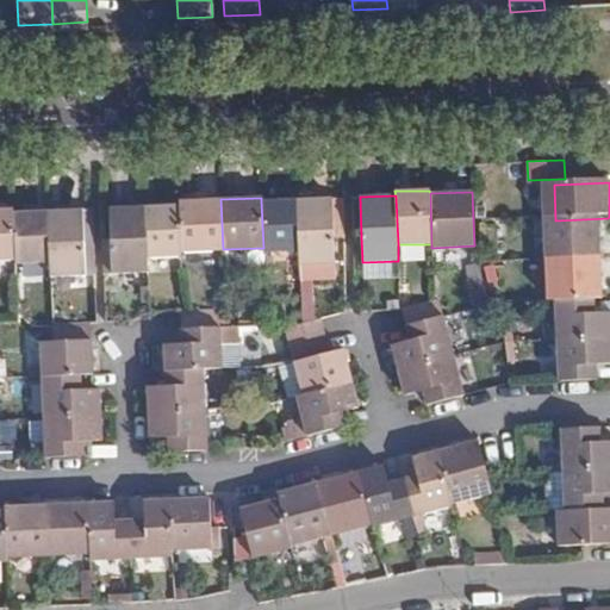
[(334,238),(331,198),(297,199),(299,249),(299,265),(334,262),(334,238)]
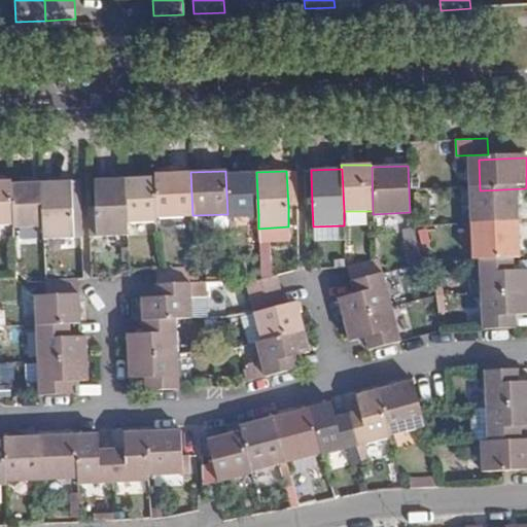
[(296,206),(294,171),(286,171),(288,206),(296,206)]
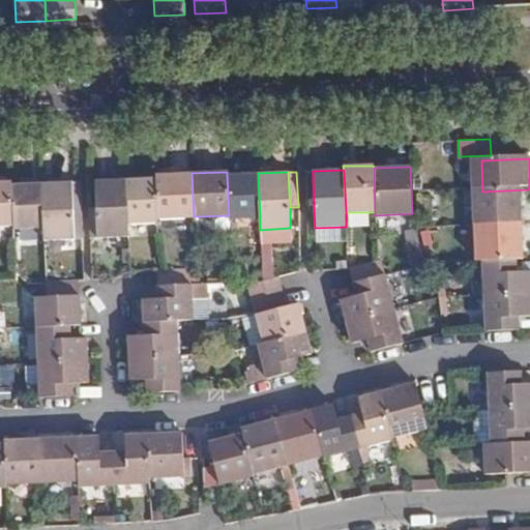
[(194,216),(192,173),(155,175),(155,178),(157,218),(194,216)]
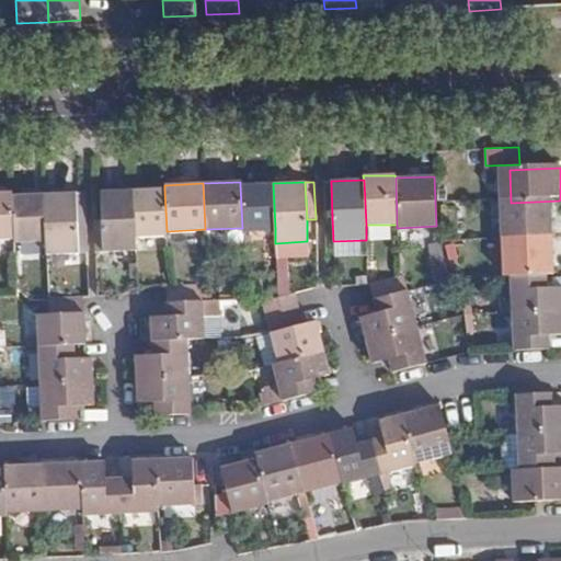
[(275,229),(273,183),(240,185),(242,228),(243,231),(250,231),(275,229)]
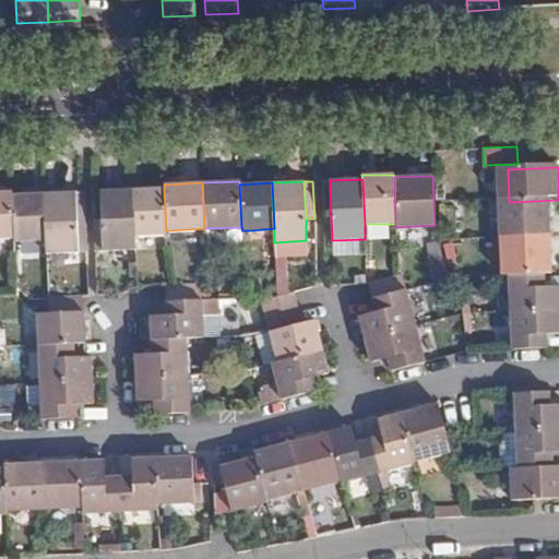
[(166,230),(164,188),(133,189),(135,235),(166,234),(166,230)]
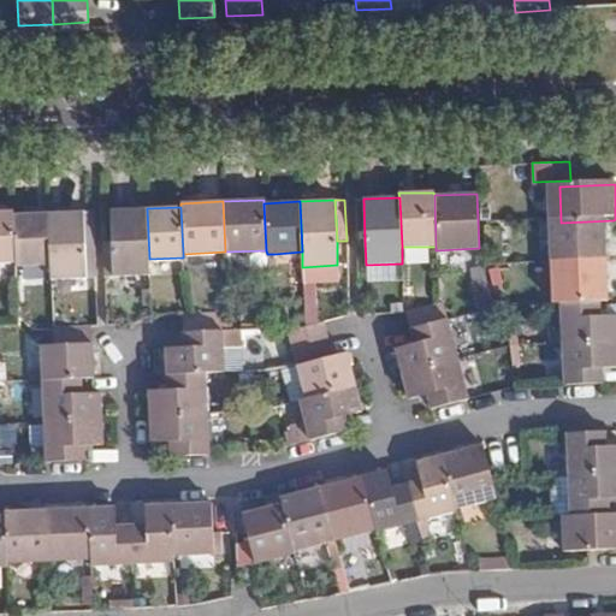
[(149,259),(147,208),(111,209),(112,241),(112,252),(104,253),(104,276),(149,273),(149,259)]
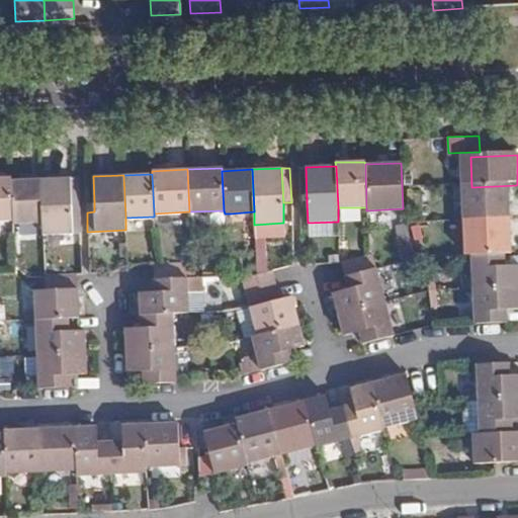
[(11,177),(0,177),(0,221),(12,221),(11,180),(11,177)]
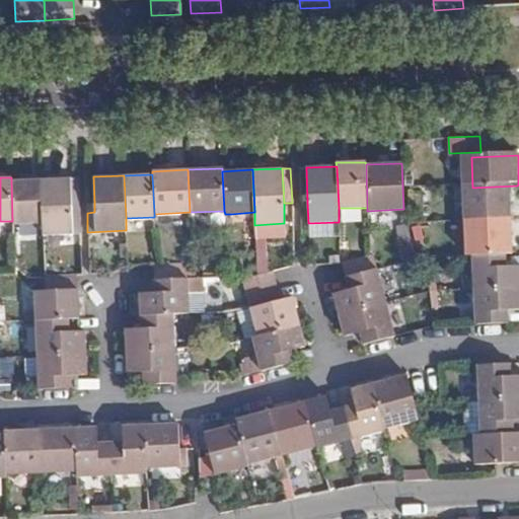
[(40,178),(11,180),(12,221),(13,224),(42,223),(40,178)]
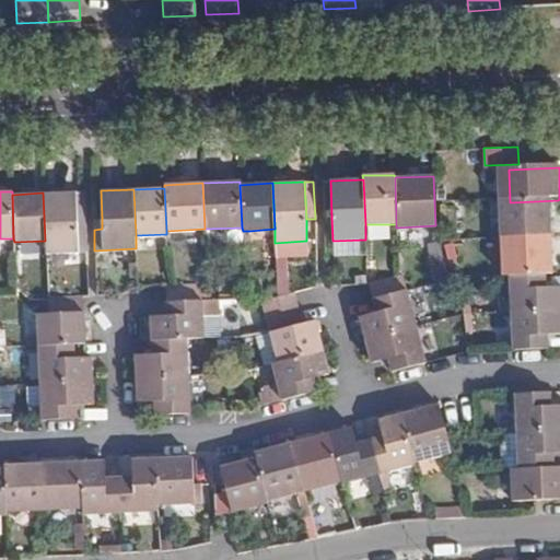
[(74,193),(43,193),(45,241),(45,253),(78,252),(77,231),(74,193)]
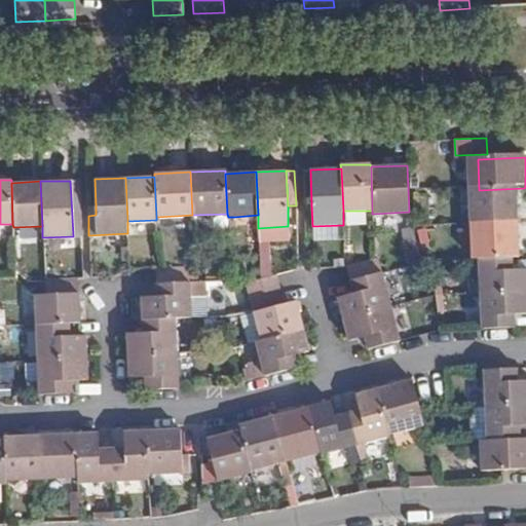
[(524,188),(479,190),(480,226),(525,223),(525,198),(524,188)]
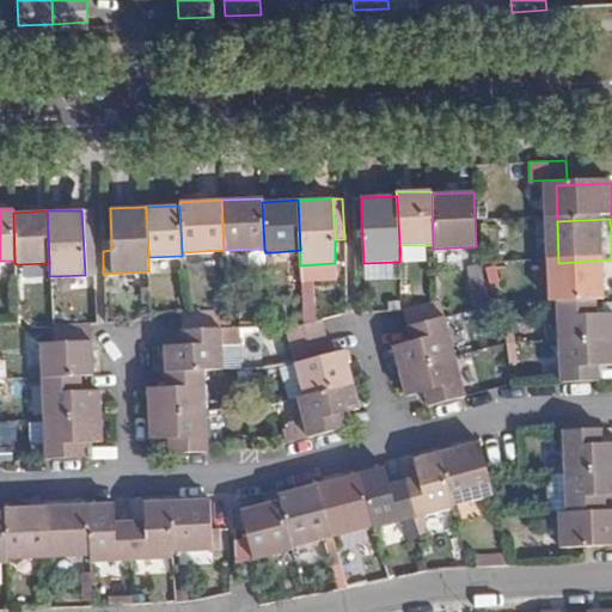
[(95,252),(84,252),(85,275),(96,275),(95,252)]
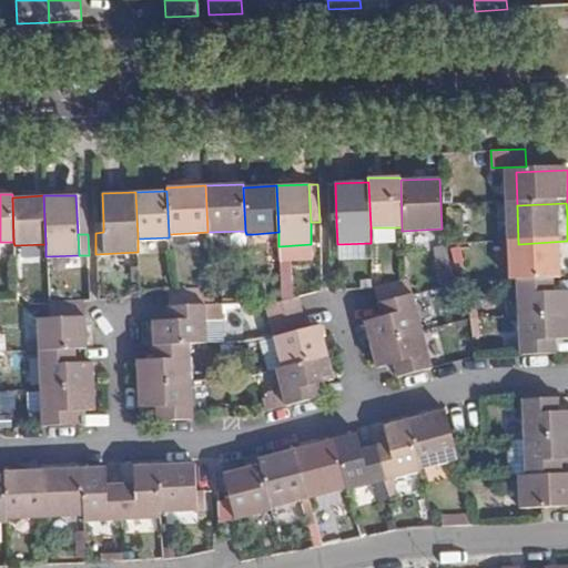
[(567,245),(567,241),(518,244),(519,283),(527,283),(563,281),(567,281),(567,245)]
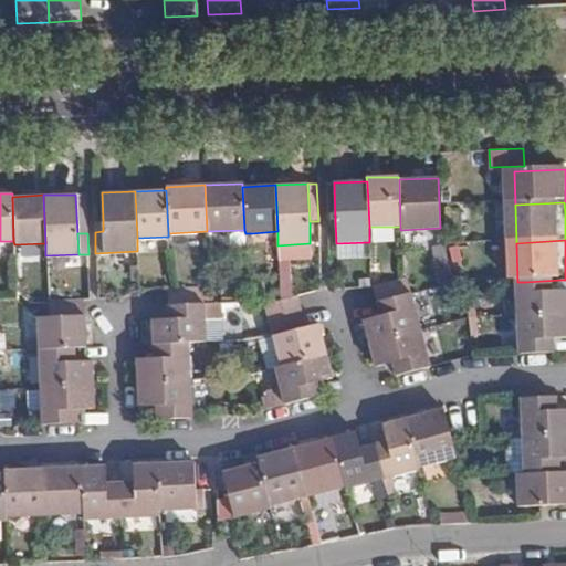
[(370,255),(369,242),(336,243),(337,257),(370,255)]
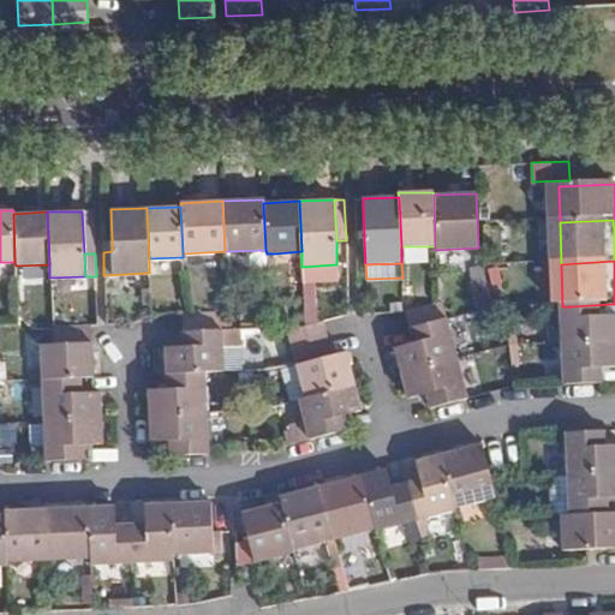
[(338,281),(336,264),(302,267),(303,284),(338,281)]
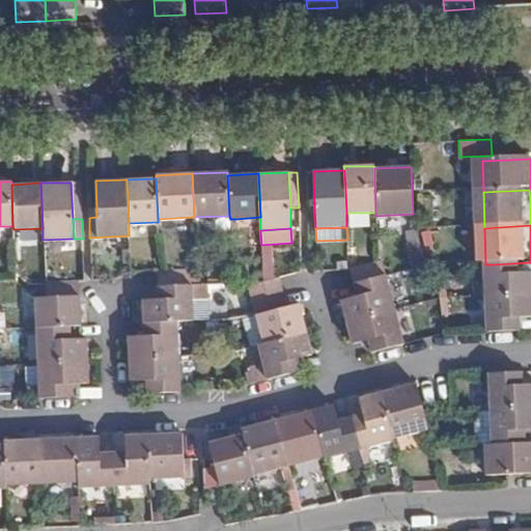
[(411,266),(424,264),(421,229),(407,230),(411,266)]
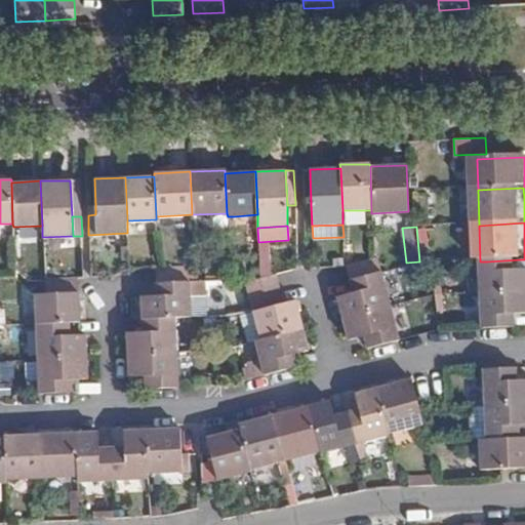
[(376,258),(373,259),(346,267),(349,280),(380,272),(376,258)]
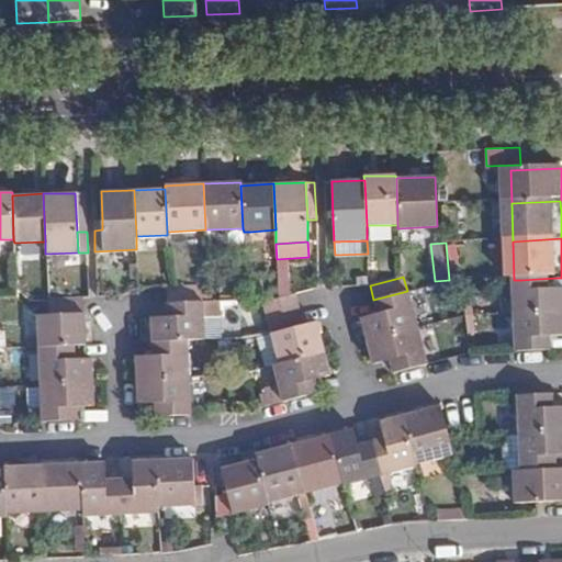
[(557,278),(521,280),(524,317),(561,314),(561,291),(558,292),(557,278)]
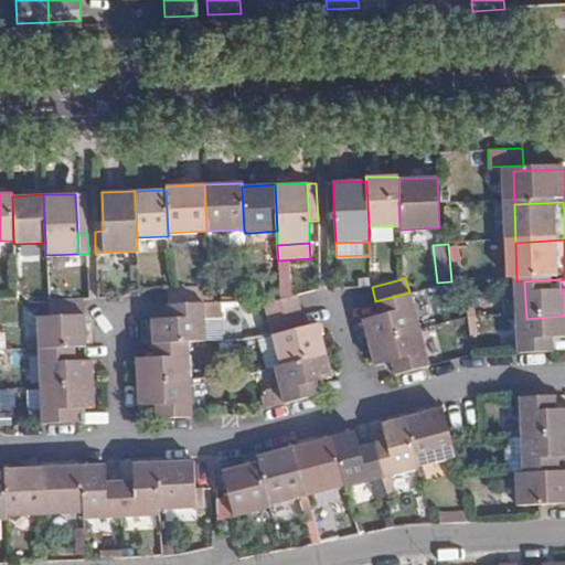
[(279,300),(296,296),(292,281),(279,286),(279,300)]
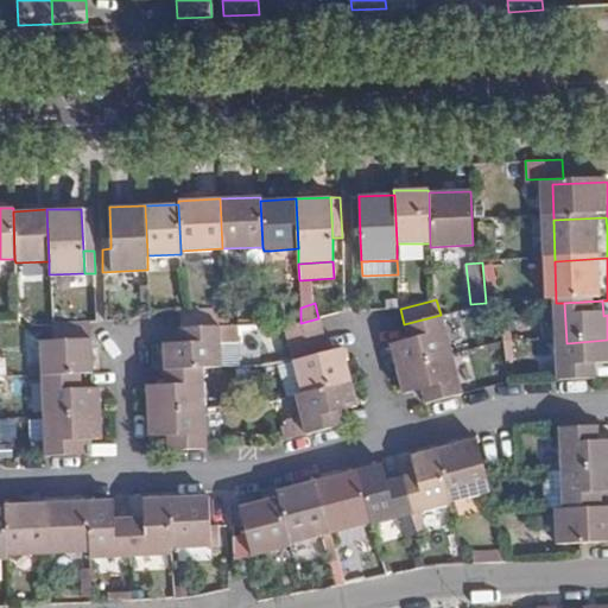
[(219,327),(217,309),(183,310),(181,310),(182,328),(219,327)]
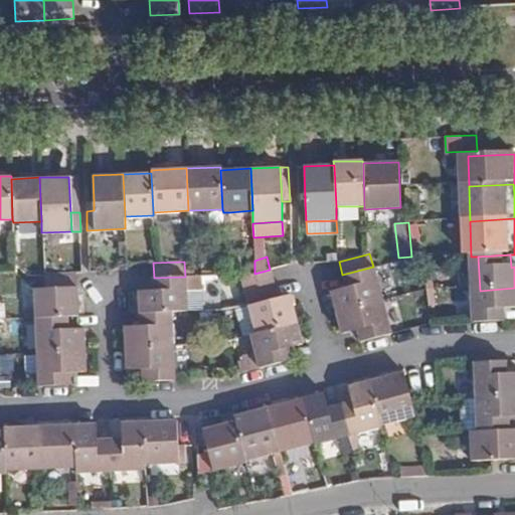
[(382,300),(373,267),(342,275),(345,287),(330,291),(333,301),(336,312),(382,300)]
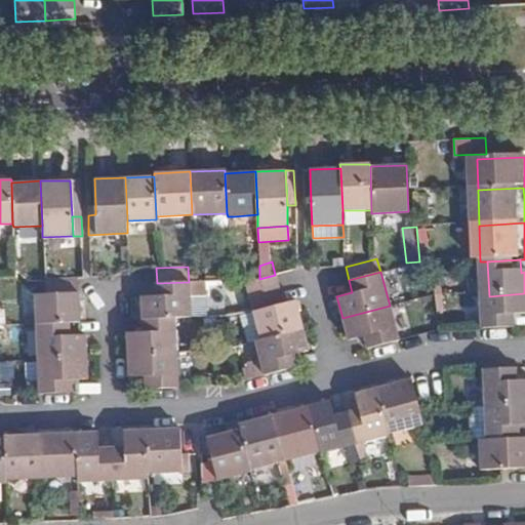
[(279,288),(275,275),(259,279),(246,282),(249,296),(279,288)]
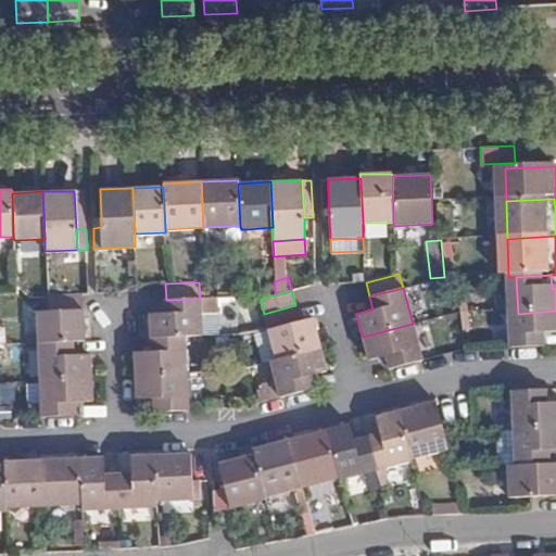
[(83,310),(81,294),(47,294),(48,311),(83,310)]
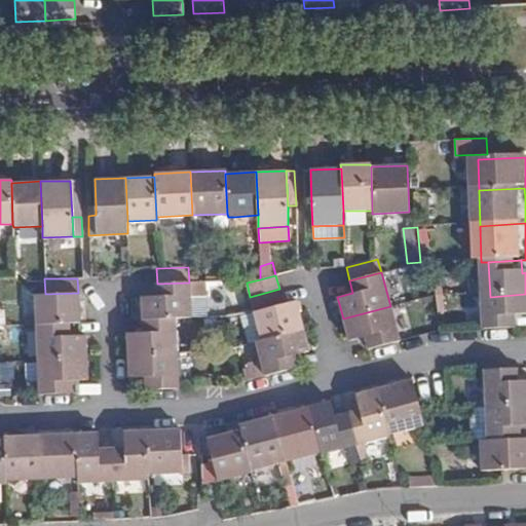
[(204,282),(189,283),(190,317),(207,316),(204,282)]
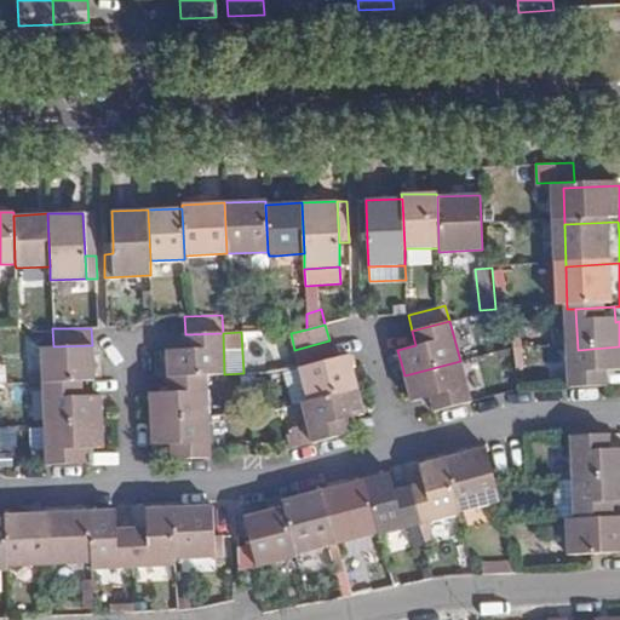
[(224,374),(223,333),(185,334),(185,349),(166,350),(167,365),(167,377),(206,375),(224,374)]
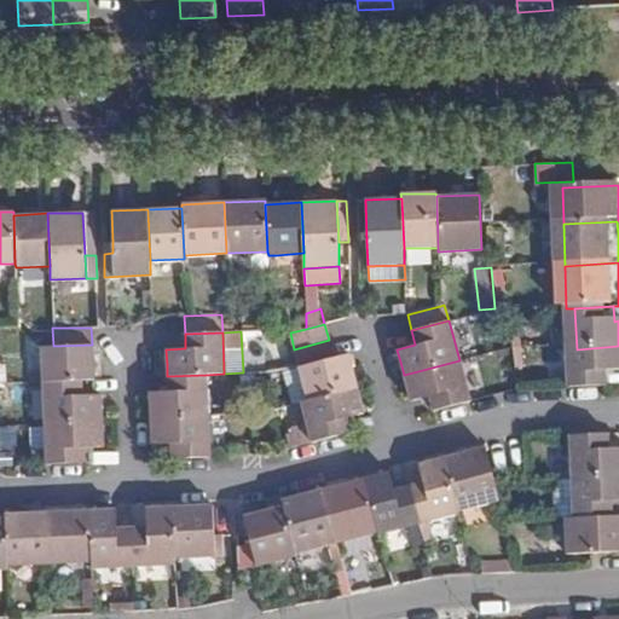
[(334,358),(329,340),(294,350),(299,366),(283,371),(291,404),(300,401),(357,387),(350,362),(348,354),(334,358)]
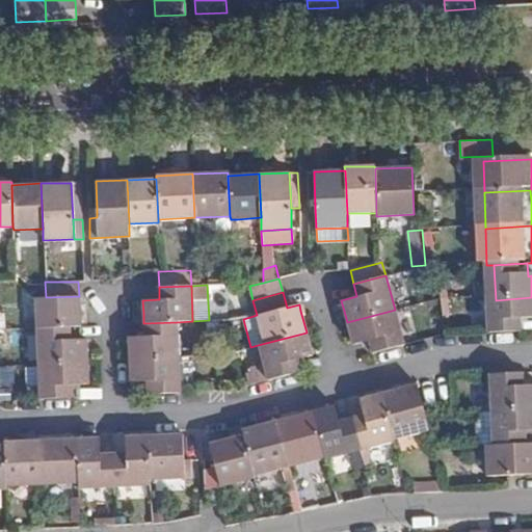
[(35,298),(36,328),(70,326),(80,326),(79,310),(79,296),(46,297),(35,298)]
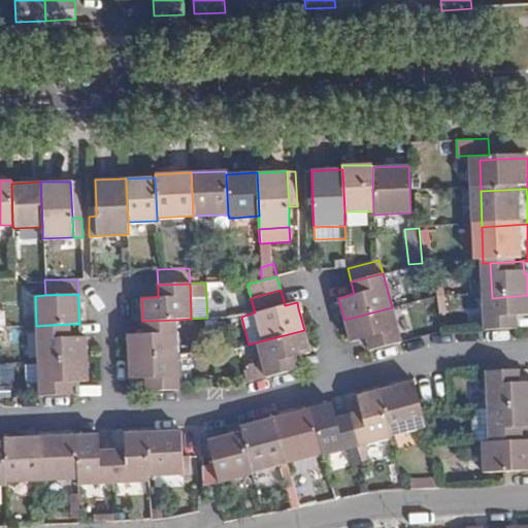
[(527,295),(492,298),(493,333),(526,331),(526,319),(527,318),(527,295)]
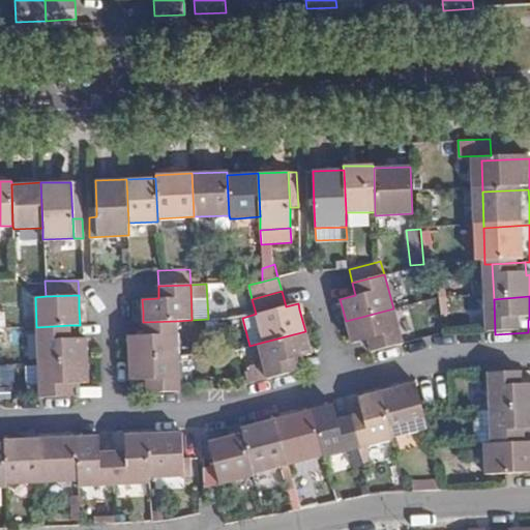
[(403,344),(393,308),(346,321),(349,335),(352,343),(367,340),(371,352),(403,344)]
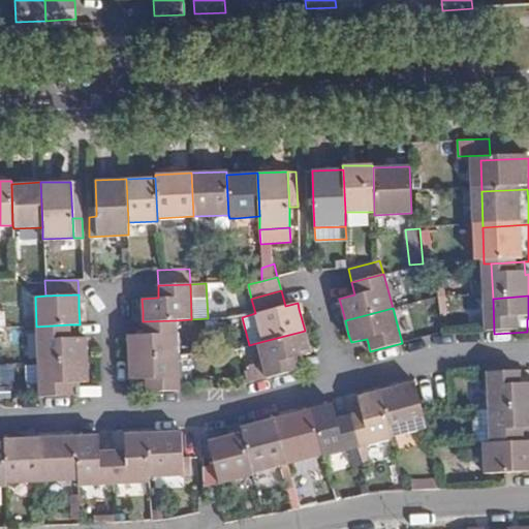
[(178,355),(176,320),(143,321),(143,335),(127,335),(128,348),(128,356),(178,355)]
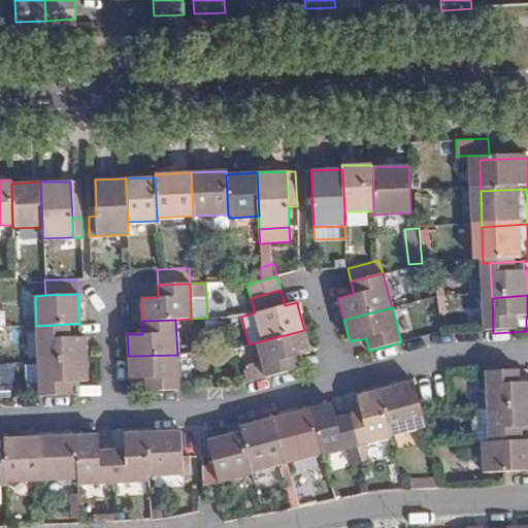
[(69,324),(36,326),(37,360),(87,358),(87,343),(87,336),(76,336),(69,337),(69,328),(69,324)]
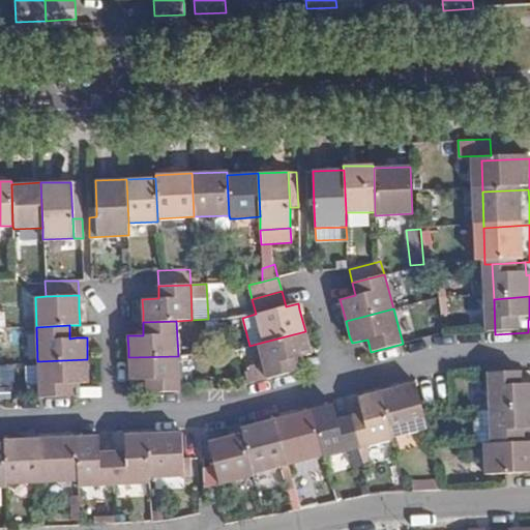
[(305,331),(257,344),(265,379),(298,371),(296,358),(312,354),(307,340),(305,331)]
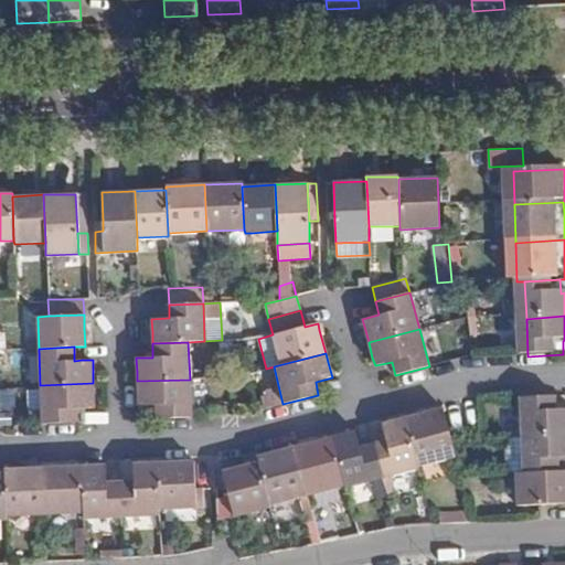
[(191,417),(190,380),(137,381),(137,394),(138,406),(156,405),(156,418),(191,417)]
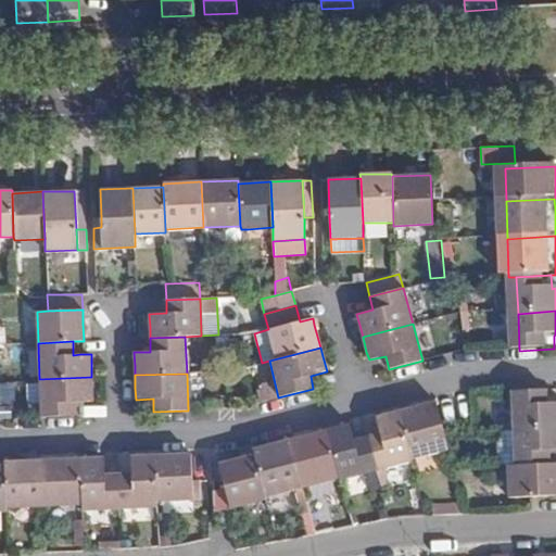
[(91,377),(39,379),(41,417),(76,415),(76,402),(92,401),(92,391),(91,377)]
